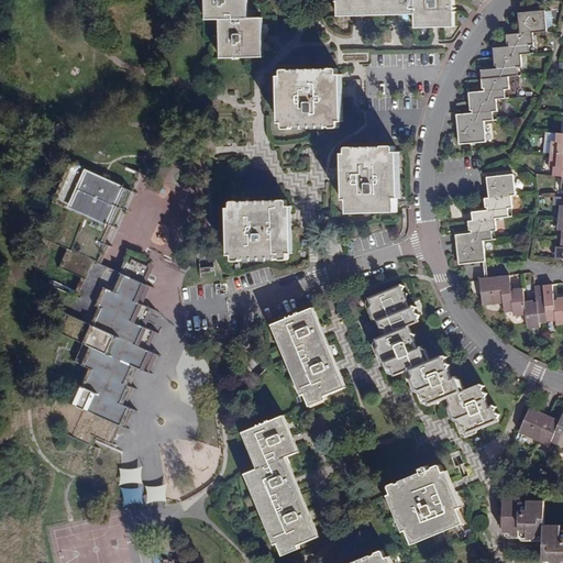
[(252,0),(210,0),(211,18),(221,18),(224,18),(227,56),(267,55),(265,15),(256,17),(253,15),(252,0)]
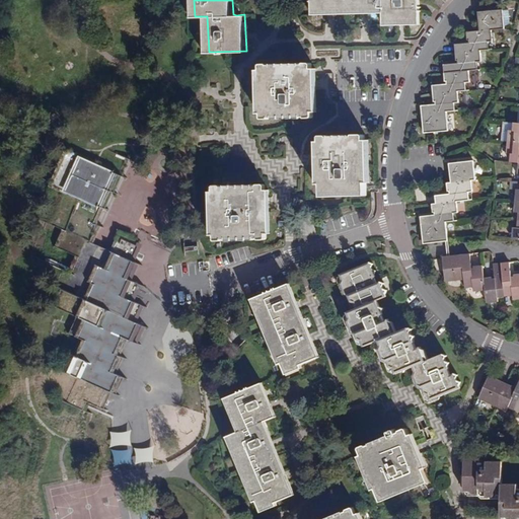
[(309,0),(310,16),(383,14),(383,18),(383,27),(420,26),(419,0),(309,0)]
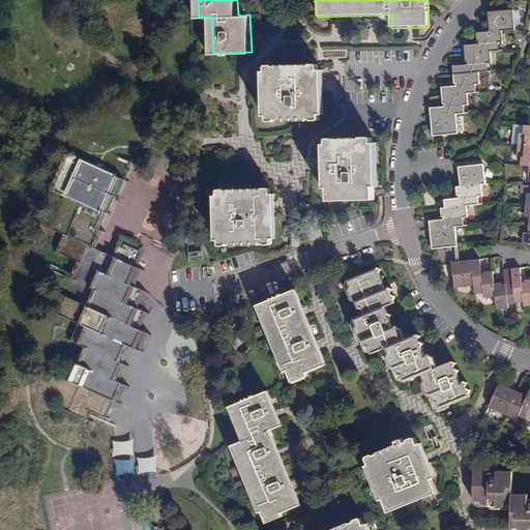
[(490,32),(502,31),(516,30),(513,9),(489,12),(490,32)]
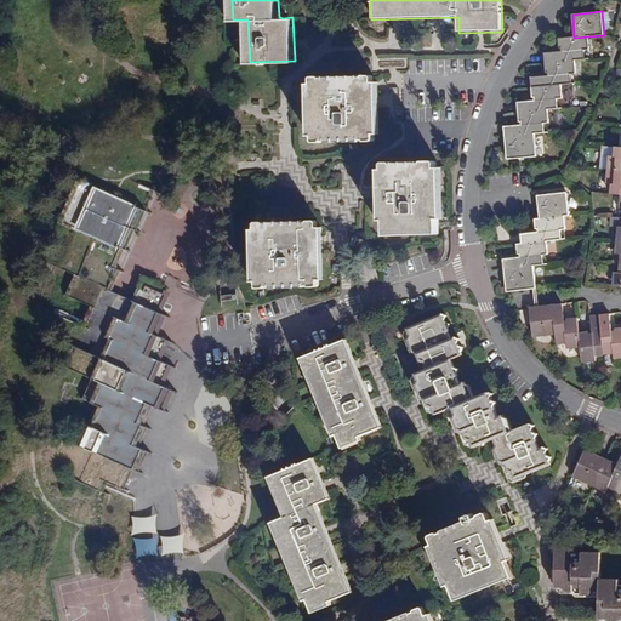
[(590,49),(588,36),(574,38),(559,39),(559,51),(547,52),(545,52),(545,63),(575,61),(585,60),(584,50),(590,49)]
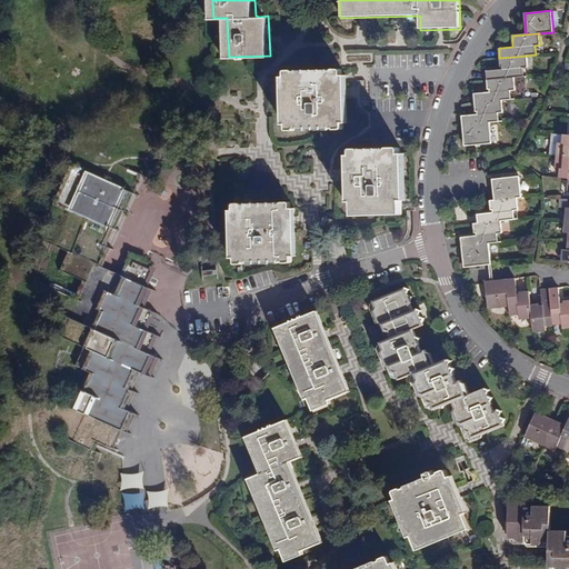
[(528,67),(527,56),(499,58),(499,61),(500,69),(487,70),(487,80),(515,77),(523,76),(523,68),(528,67)]
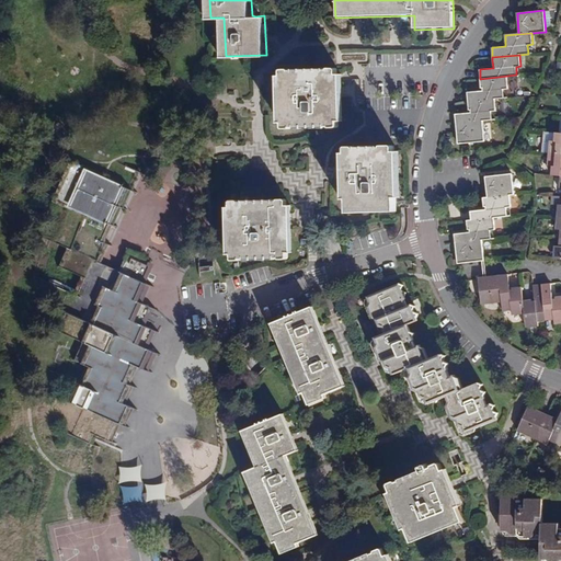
[(286,123),(341,122),(340,76),(286,77),(286,123)]
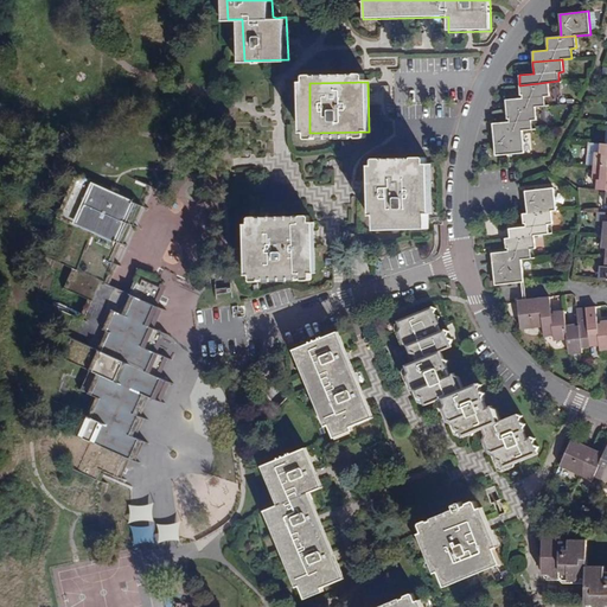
[(519,85),(519,90),(521,98),(506,100),(506,109),(535,107),(545,106),(544,96),(550,96),(549,82),(519,85)]
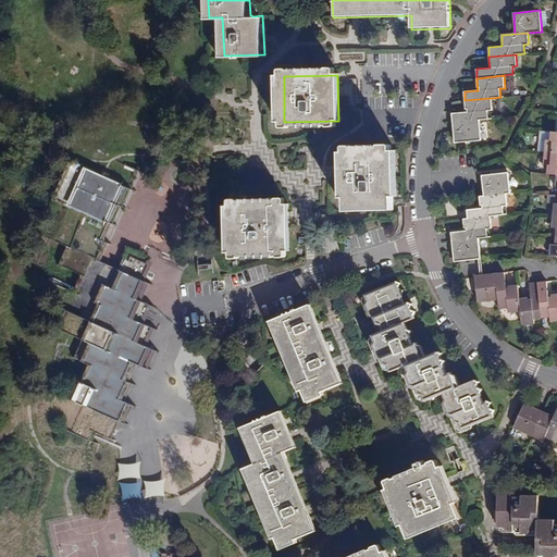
[(452,113),(453,122),(479,120),(489,119),(487,110),(492,110),(491,98),(465,100),(466,104),(466,112),(452,113)]
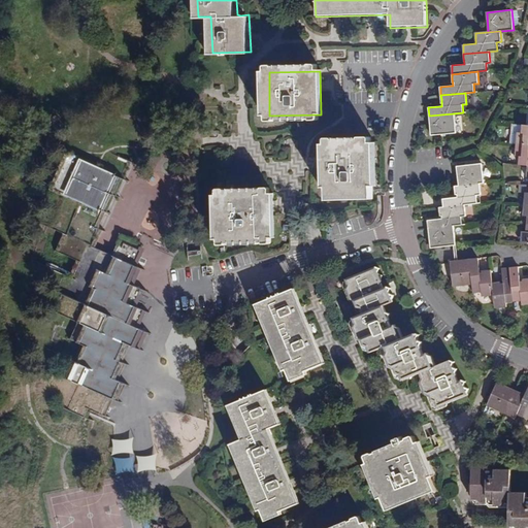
[(454,113),(429,116),(430,126),(430,135),(456,133),(454,113)]
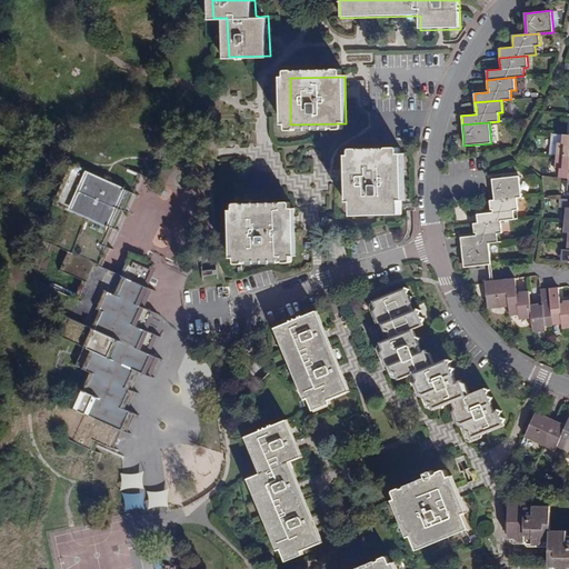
[(557,155),(568,156),(568,135),(563,135),(562,143),(550,142),(549,153),(557,155)]
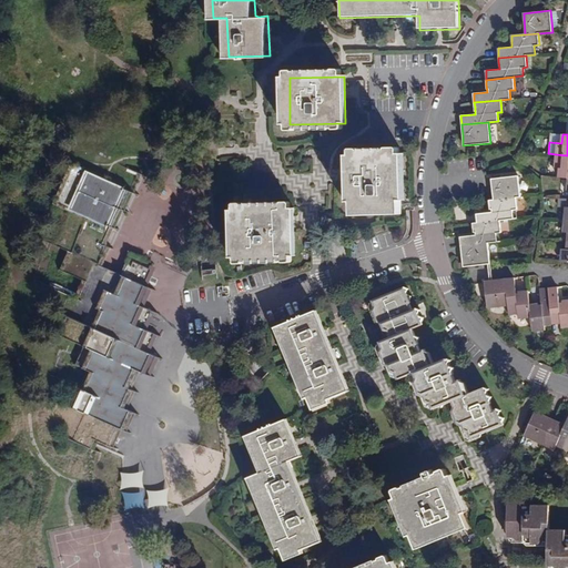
[(561,143),(563,135),(550,134),(549,142),(561,143)]
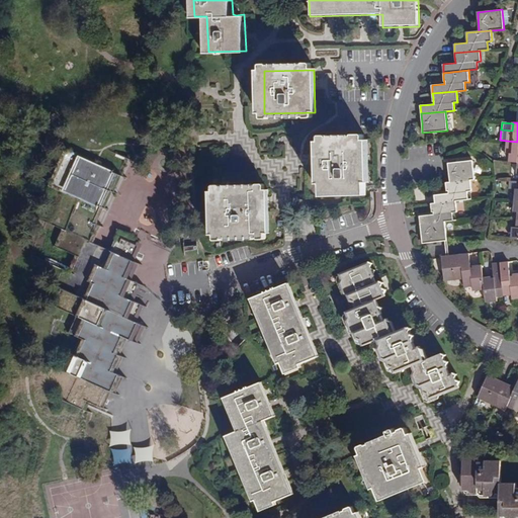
[(367,195),(366,181),(366,141),(323,142),(325,183),(325,196),(367,195)]
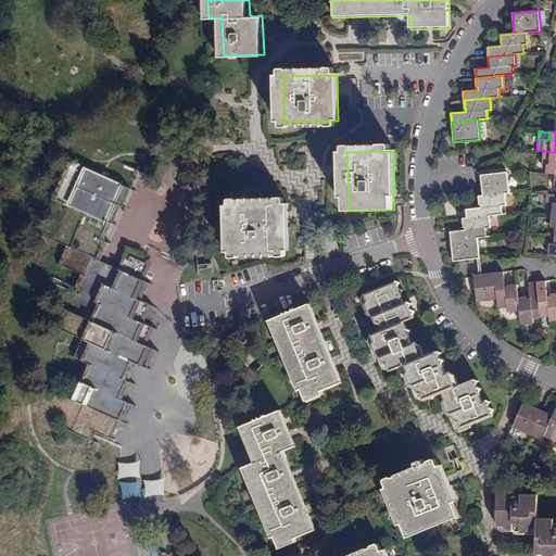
[(555,174),(555,173),(555,152),(544,151),(543,164),(547,165),(546,173),(555,174)]
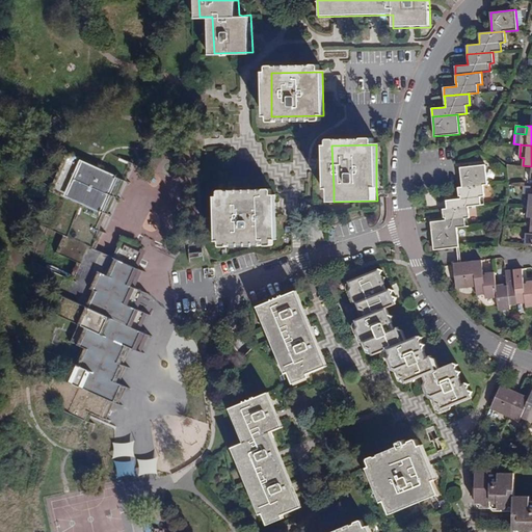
[(138,266),(144,254),(137,250),(125,244),(115,264),(95,255),(103,237),(99,235),(106,218),(104,218),(96,214),(104,197),(106,192),(109,194),(116,177),(111,175),(112,174),(70,155),(55,188),(40,224),(45,227),(67,236),(68,237),(67,239),(61,250),(59,254),(81,264),(73,281),(65,297),(63,296),(56,313),(81,325),(82,326),(77,338),(74,343),(88,349),(84,360),(81,367),(76,376),(73,383),(77,386),(80,387),(69,413),(85,420),(89,411),(90,413),(104,418),(111,401),(116,403),(124,387),(116,383),(124,366),(122,365),(121,365),(128,347),(128,346),(129,347),(139,350),(147,335),(137,329),(145,313),(135,308),(141,294),(142,291),(132,286),(139,270),(137,269),(138,266)]
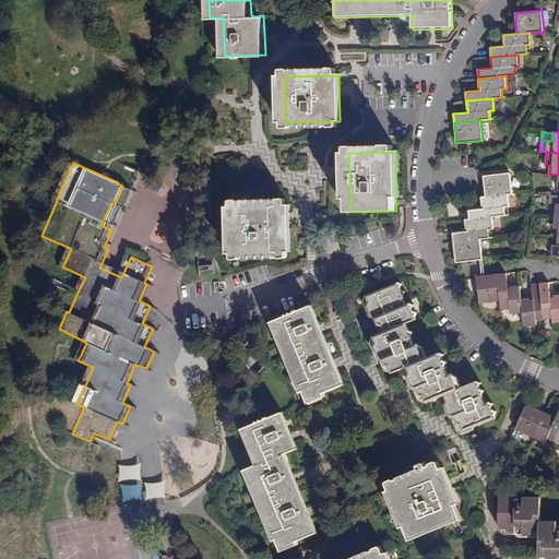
[(117,183),(122,186),(130,189),(137,170),(119,164),(117,169),(122,171),(118,182),(117,183)]
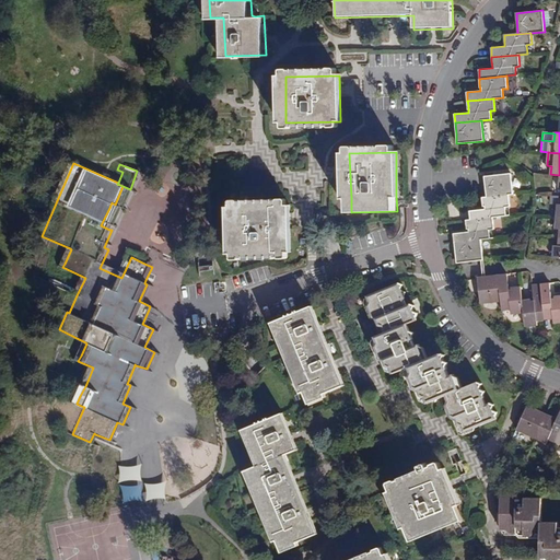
[(485,176),(487,197),(509,195),(513,194),(510,173),(485,176)]
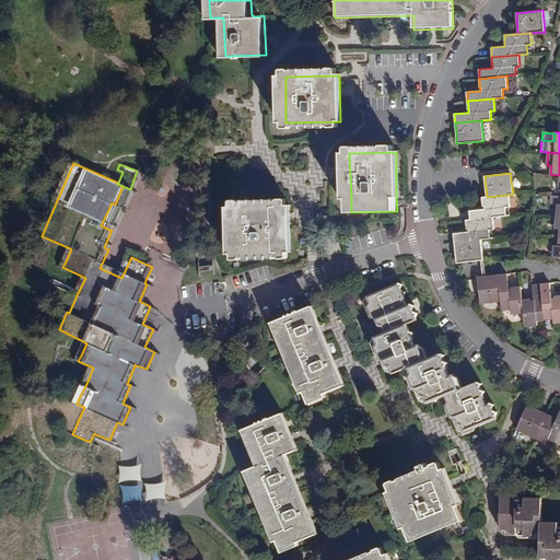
[(130,189),(123,186),(115,205),(120,207),(123,207),(130,189)]
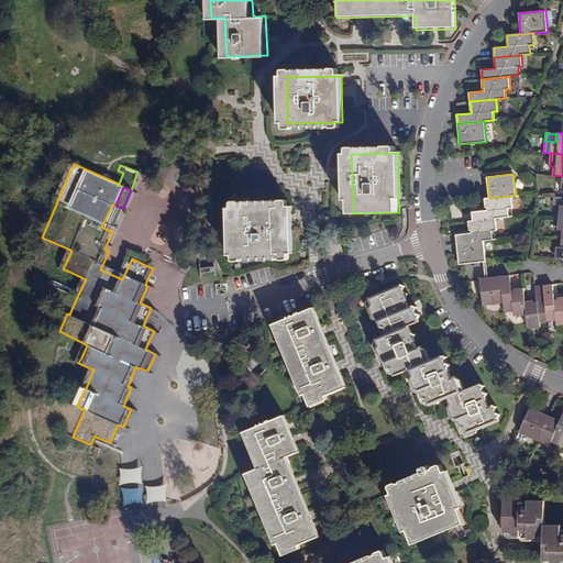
[(472,221),(495,219),(509,217),(508,209),(512,208),(511,196),(489,198),(484,199),(485,210),(472,212),(472,221)]
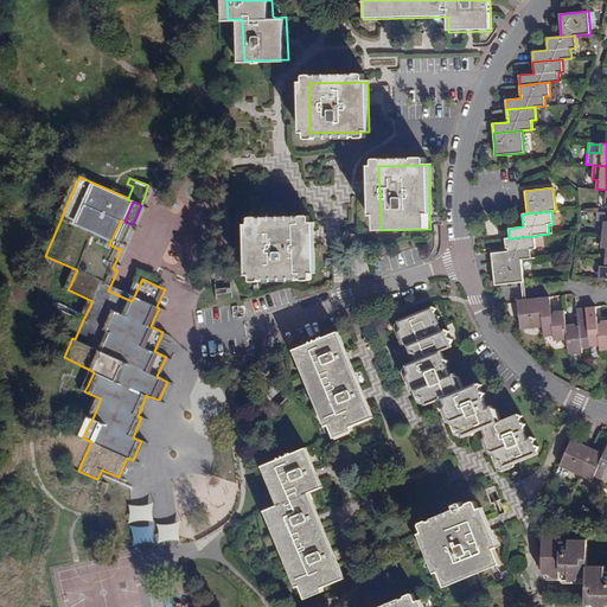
[(125,222),(121,219),(109,244),(119,249),(131,224),(125,222)]
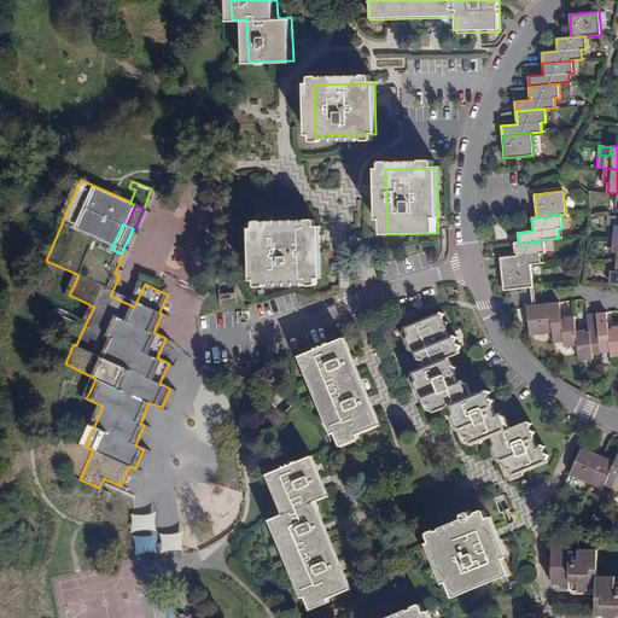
[(258,229),(260,279),(318,278),(316,228),(258,229)]
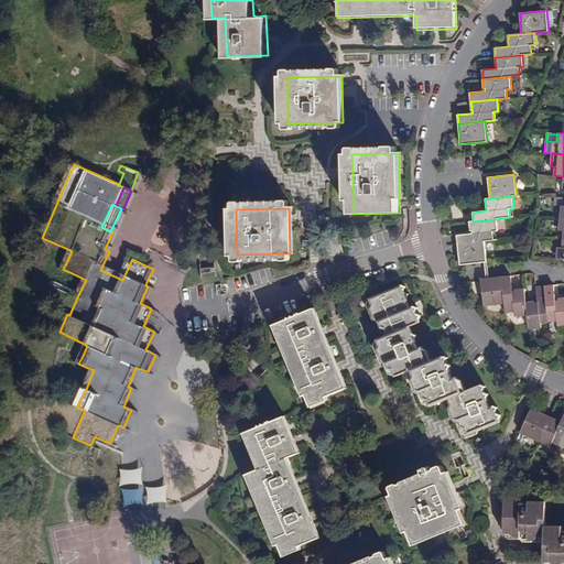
[(456,236),(457,245),(484,241),(494,240),(492,231),(497,231),(496,219),(473,221),(468,223),(469,234),(456,236)]
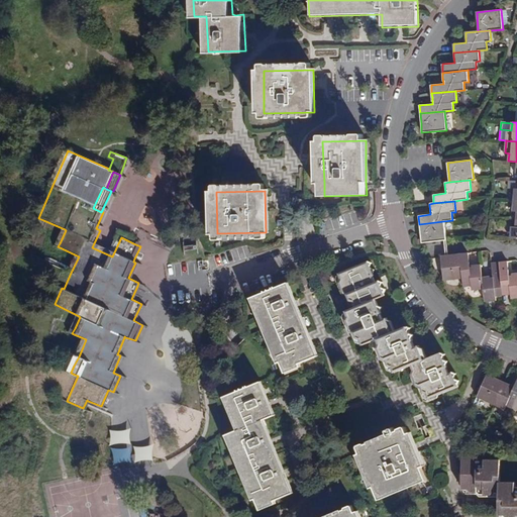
[(443,221),(419,224),(420,231),(421,243),(445,240),(443,221)]
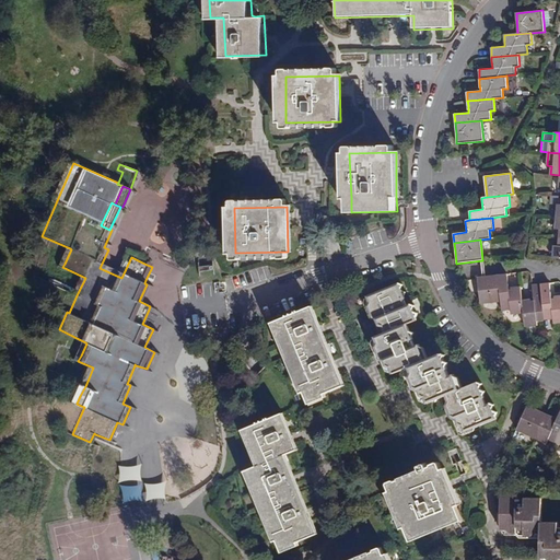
[(505,275),(498,276),(500,302),(501,312),(510,311),(511,315),(523,314),(521,301),(520,287),(508,288),(505,275)]
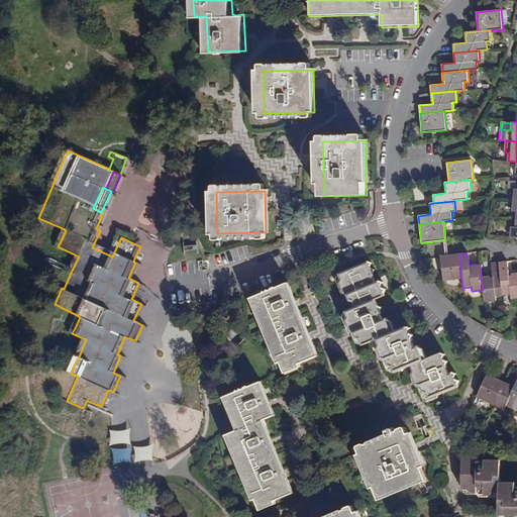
[(461,279),(459,254),(440,256),(441,262),(443,281),(461,279)]
